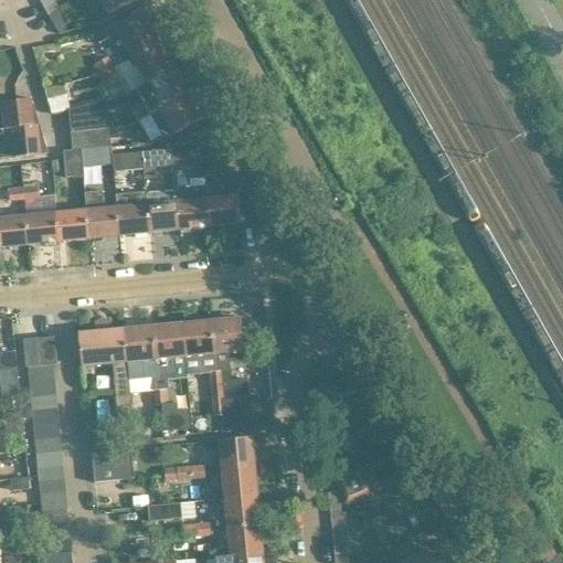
[(39,0),(46,12),(57,6),(53,0),(39,0)]
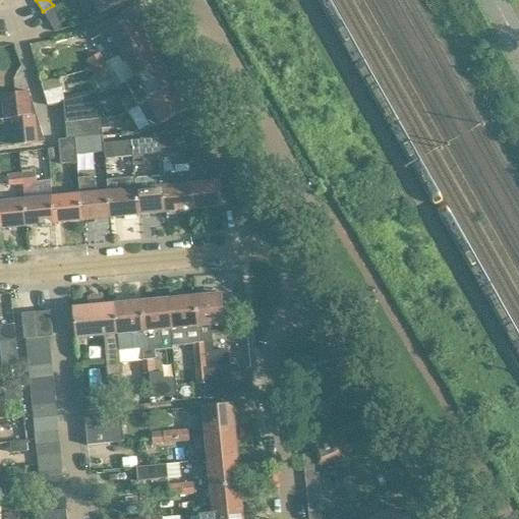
[(91,0),(99,12),(120,0),(91,0)]
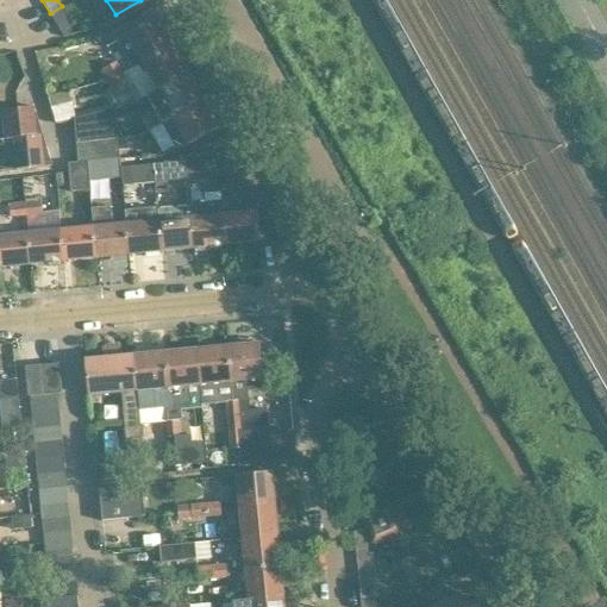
[(62,6),(50,13),(60,30),(72,24),(62,6)]
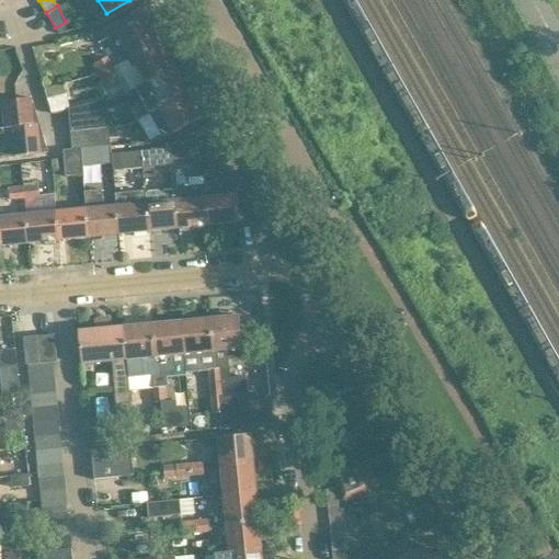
[(144,15),(106,36),(121,61),(158,41),(144,15)]
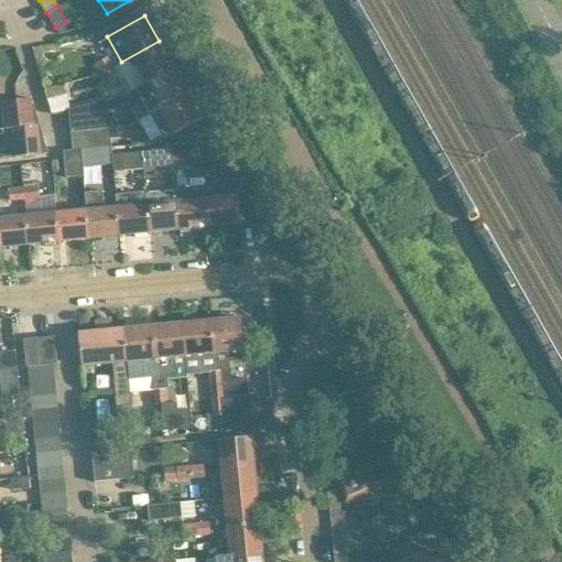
[(173,65),(159,41),(121,62),(131,56),(144,82),(173,65)]
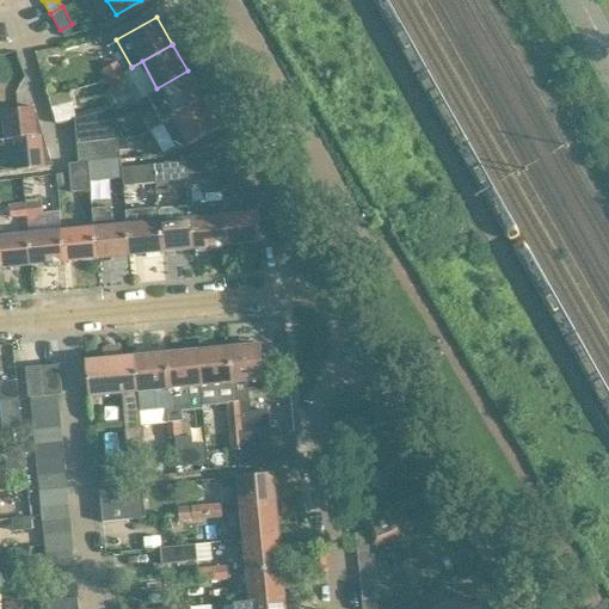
[(102,68),(108,80),(122,73),(116,61),(102,68)]
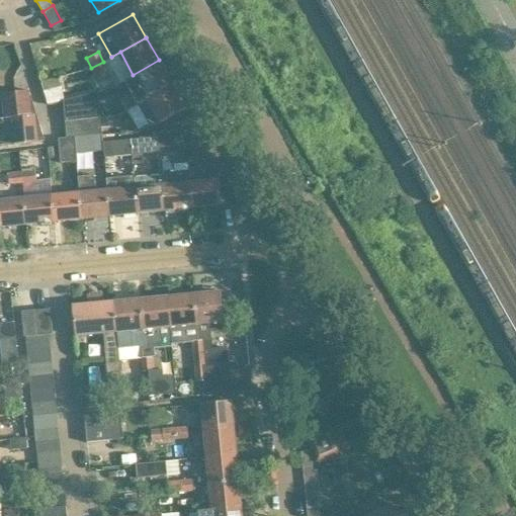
[(118,98),(124,109),(137,102),(137,103),(172,83),(159,60),(133,75),(123,80),(130,92),(118,98)]
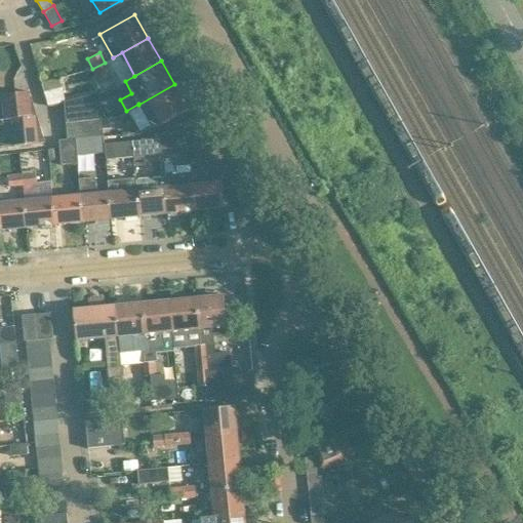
[(110,72),(105,63),(92,69),(97,79),(110,72)]
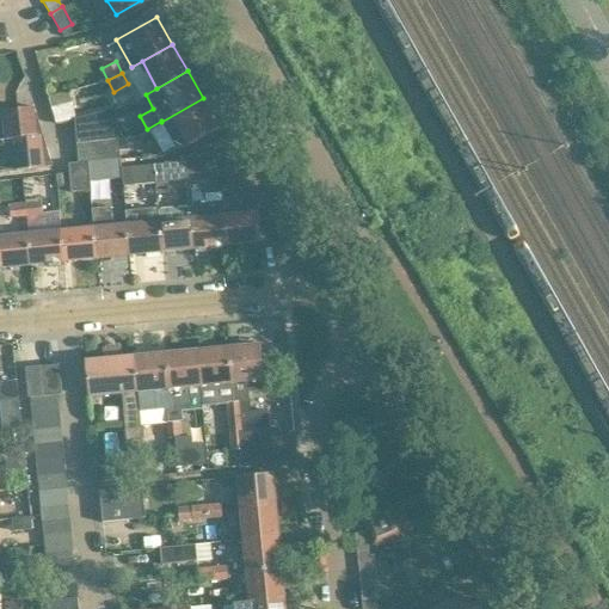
[(50,98),(55,118),(73,115),(72,106),(59,109),(56,97),(50,98)]
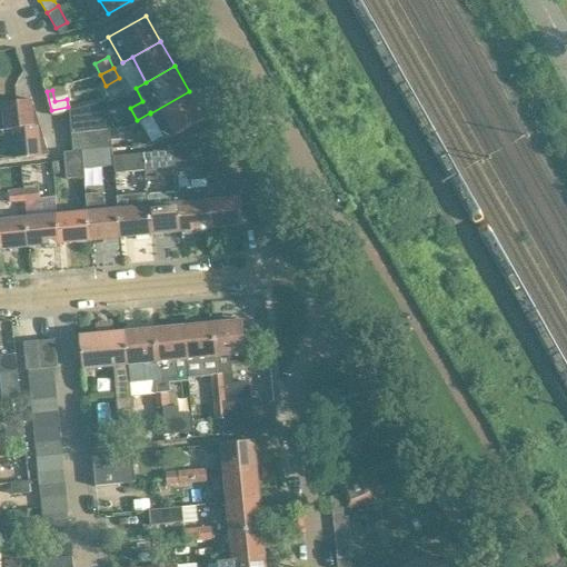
[(204,117),(189,91),(150,113),(162,135),(175,133),(204,117)]
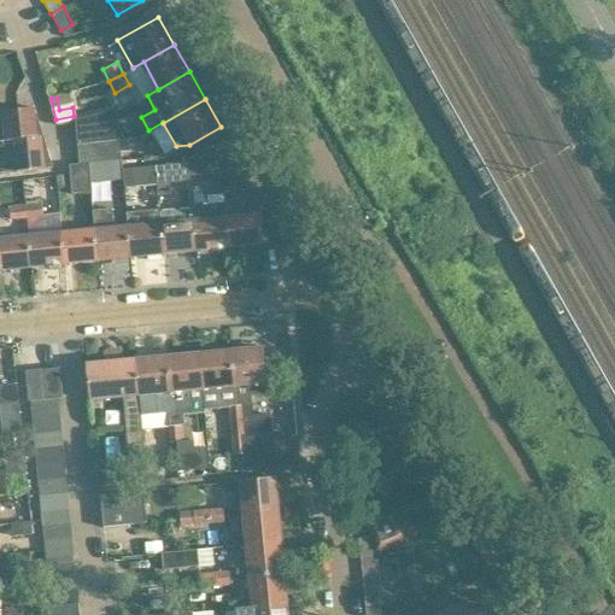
[(18,139),(42,136),(33,106),(3,109),(4,122),(17,121),(18,139)]
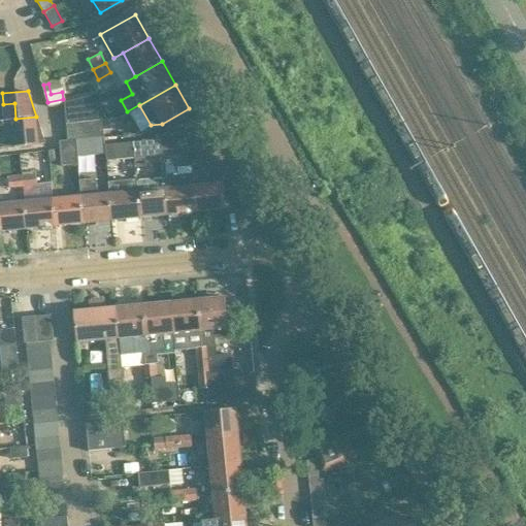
[(92,94),(63,101),(65,123),(94,119),(92,94)]
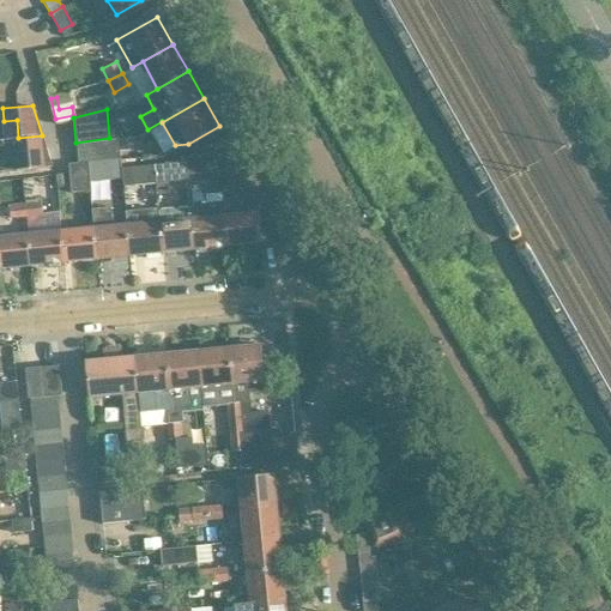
[(217,139),(218,156),(255,152),(240,126),(217,139)]
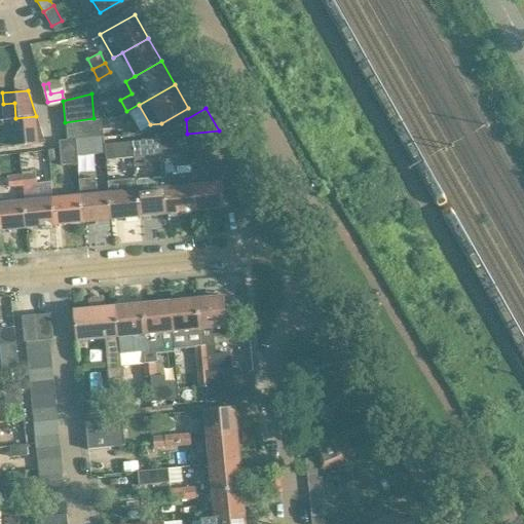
[(23,143),(43,141),(36,116),(15,118),(9,119),(10,128),(22,127),(23,143)]
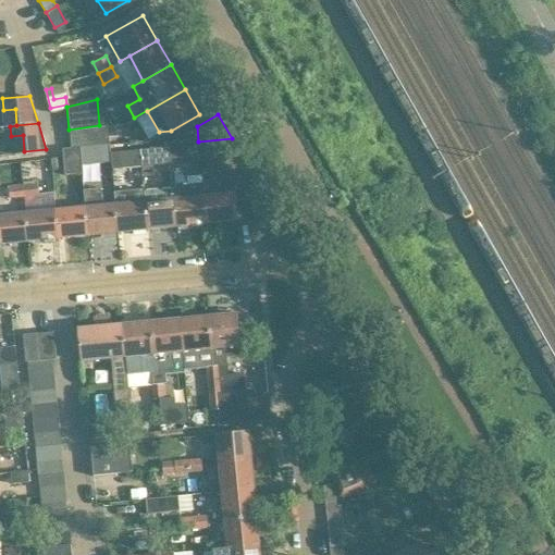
[(109,143),(107,124),(99,125),(69,130),(70,147),(78,146),(101,144),(109,143)]
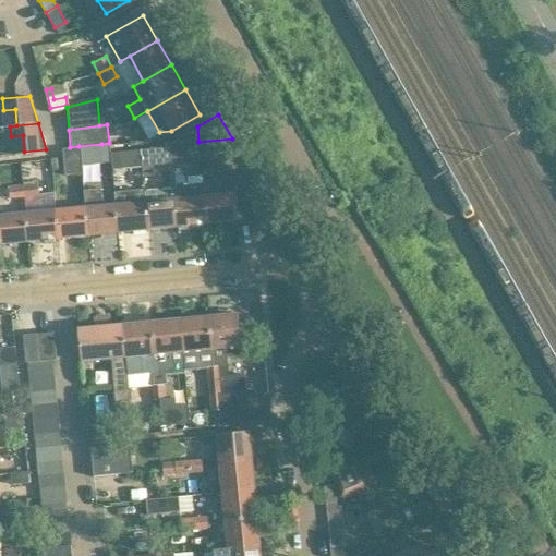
[(197,127),(169,141),(169,146),(170,157),(200,154),(198,142),(197,127)]
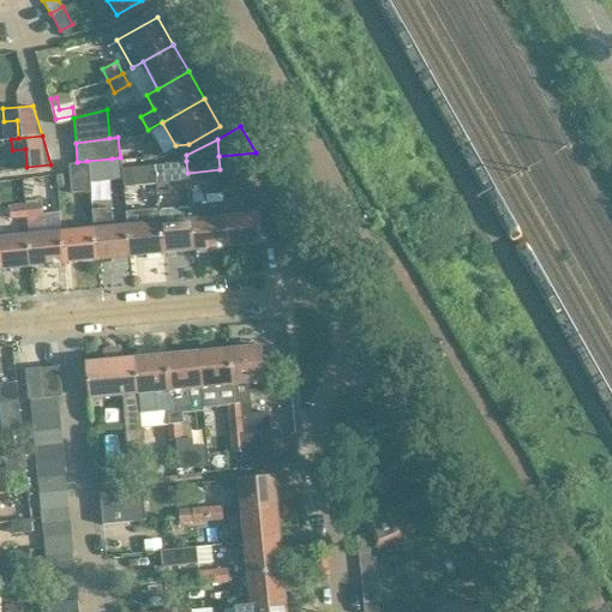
[(112,159),(87,161),(89,179),(113,177),(112,159)]
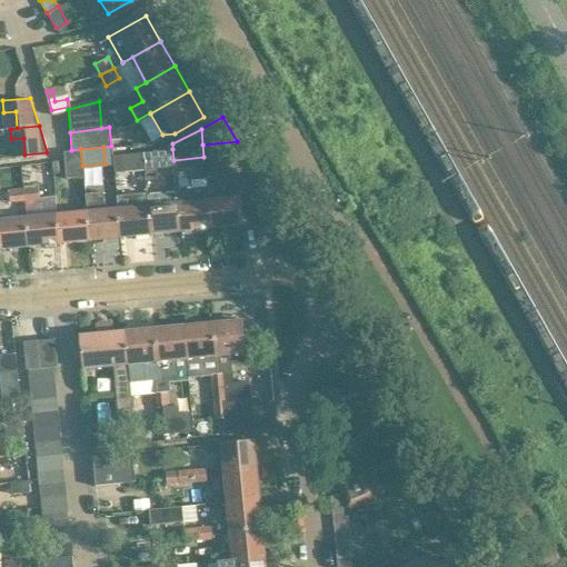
[(82,166),(80,149),(71,150),(63,150),(66,177),(82,175),(81,166),(82,166)]
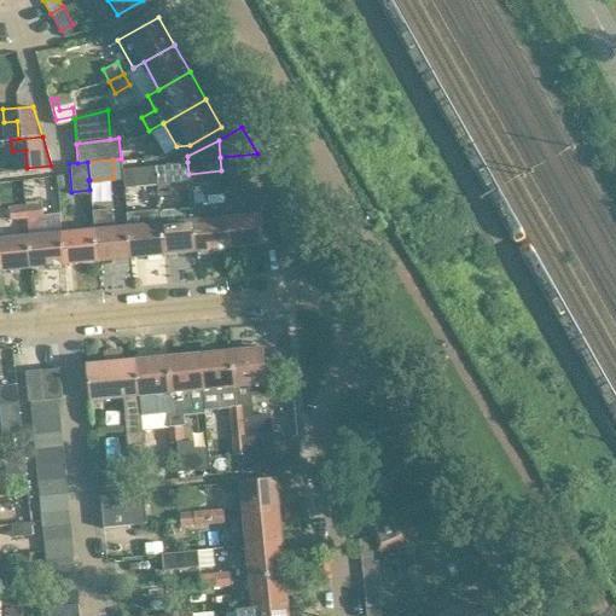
[(155,164),(156,182),(189,179),(189,174),(187,162),(155,164)]
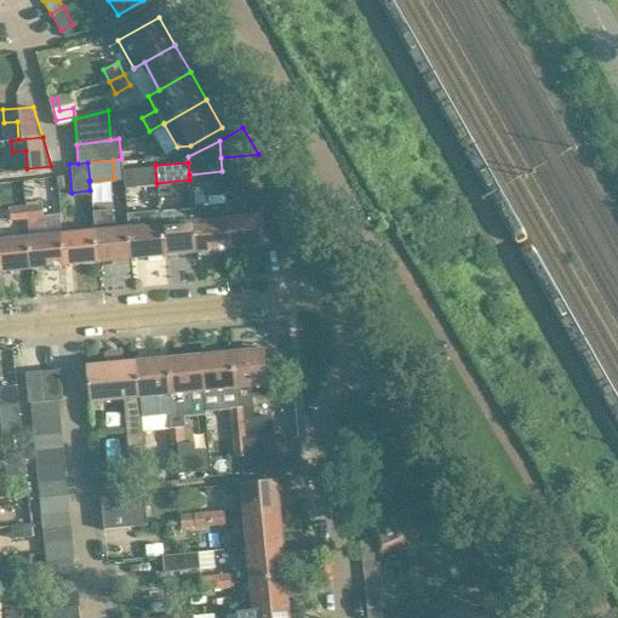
[(156,183),(155,165),(122,169),(124,187),(156,183)]
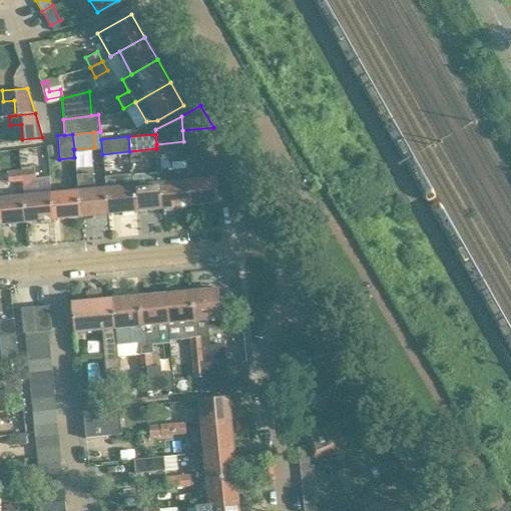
[(186,165),(189,204),(217,201),(215,176),(213,176),(212,167),(208,163),(186,165)]
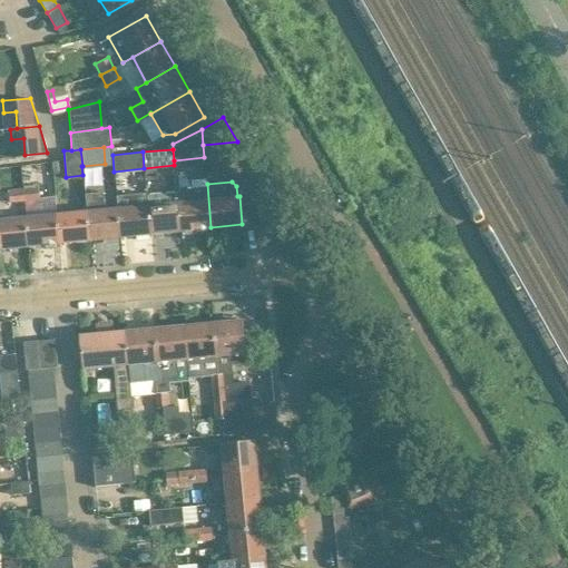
[(207,184),(177,187),(177,191),(180,231),(211,227),(207,184)]
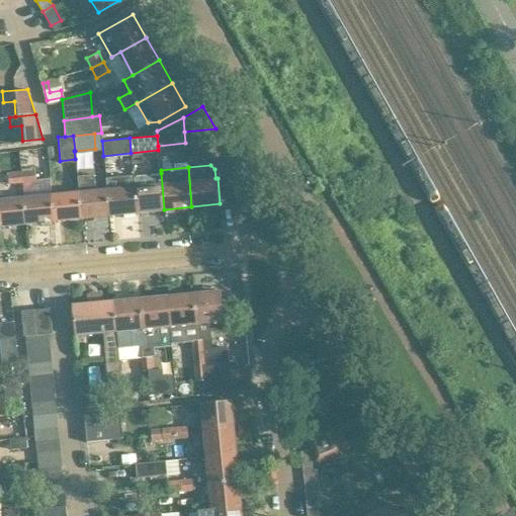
[(21,181),(34,180),(33,169),(20,170),(21,181)]
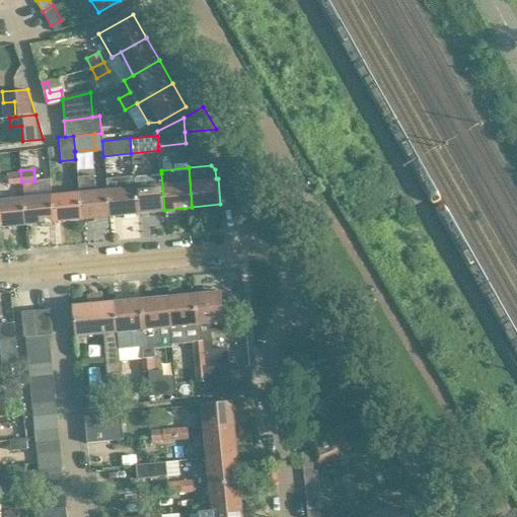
[(8,183),(21,181),(20,170),(7,172),(8,183)]
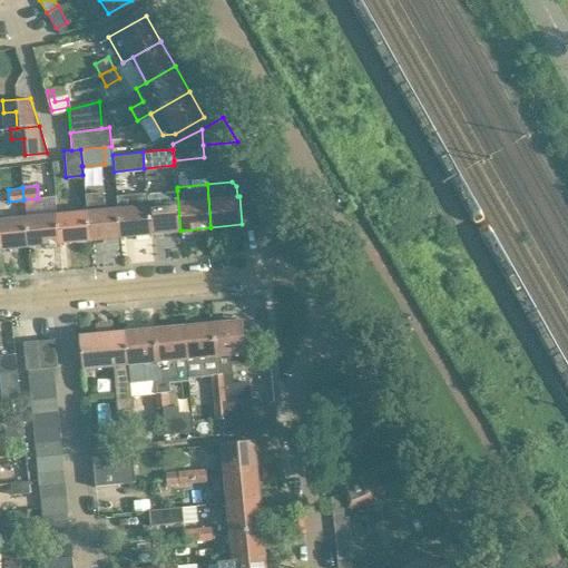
[(85,193),(87,211),(87,212),(89,240),(119,236),(117,208),(104,209),(103,191),(85,193)]
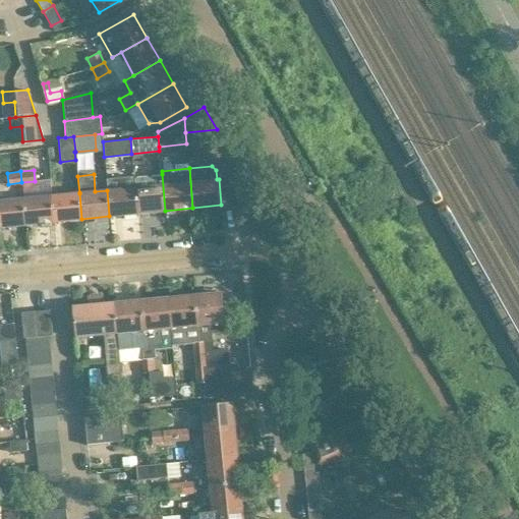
[(162,174),(133,176),(134,187),(137,214),(165,211),(162,174)]
